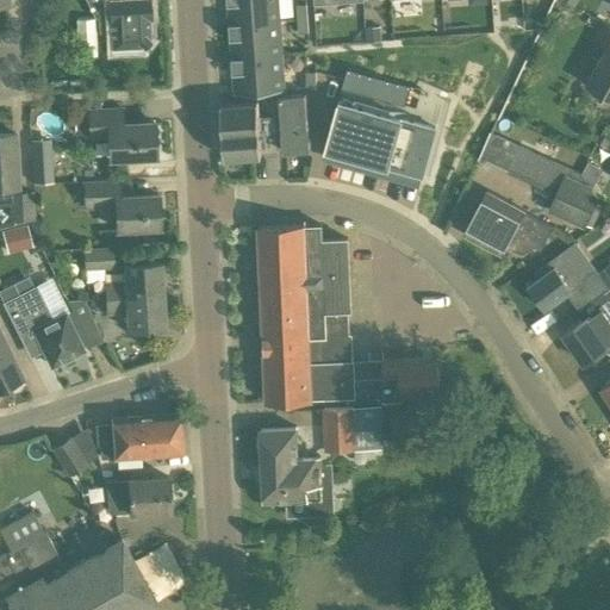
[(148,18),(150,18),(148,0),(86,0),(94,17),(97,17),(98,32),(111,31),(111,47),(143,44),(149,38),(148,18)]
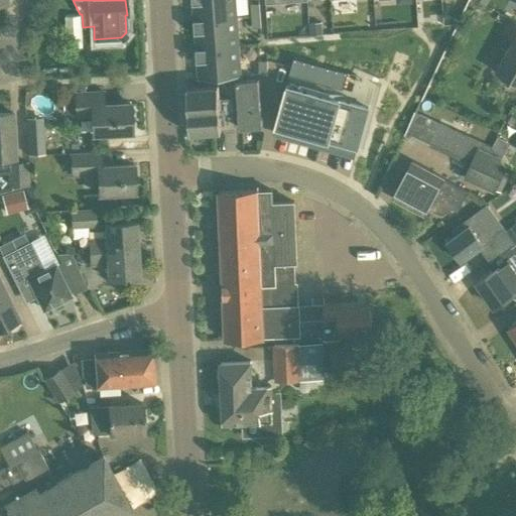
[(235,0),(191,0),(194,20),(237,17),(235,0)]
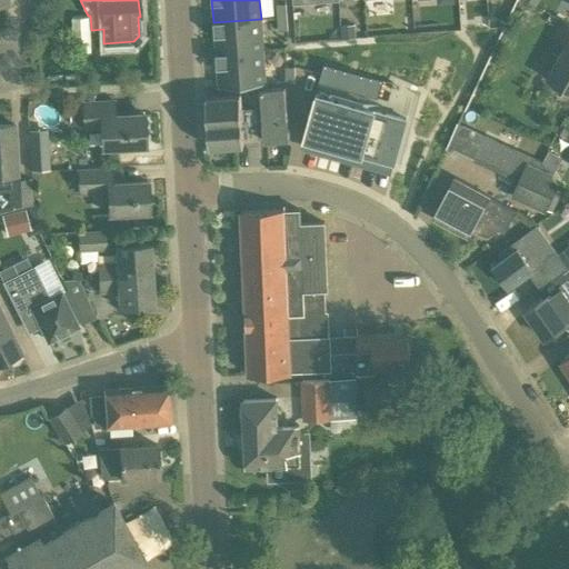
[(276,5),(277,17),(287,17),(286,3),(276,5)]
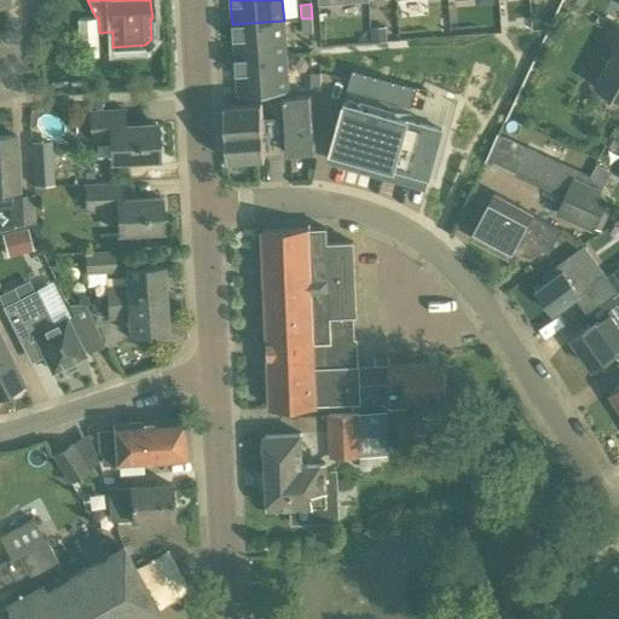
[(313,33),(312,18),(301,18),(302,33),(313,33)]
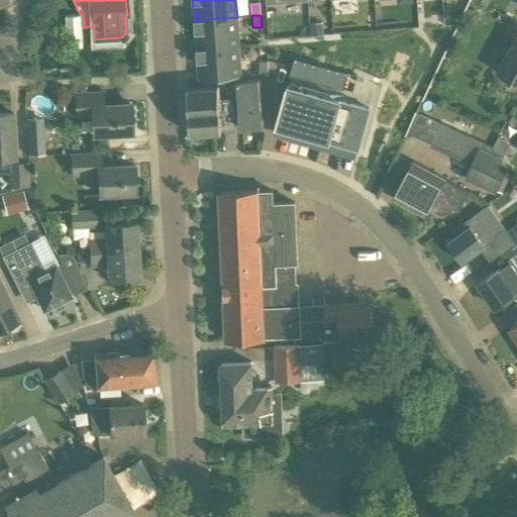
[(237,17),(194,20),(196,49),(239,46),(237,17)]
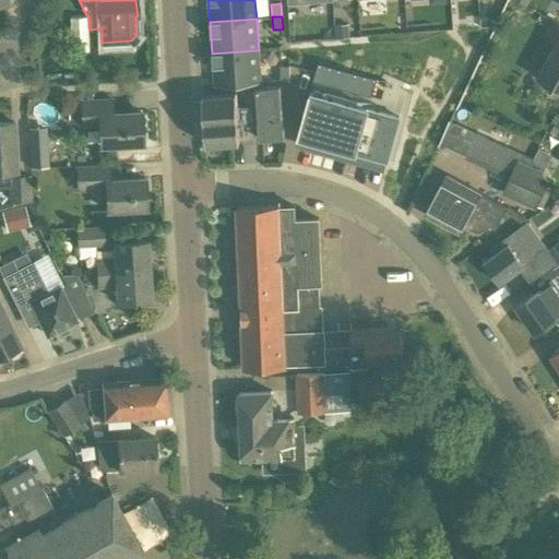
[(558,87),(558,23),(551,20),(544,34),(557,42),(537,76),(558,87)]
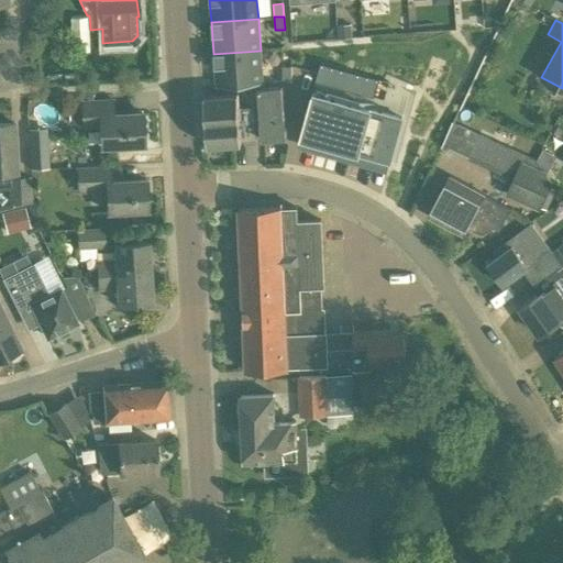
[(213,54),(216,85),(216,86),(263,83),(263,81),(261,51),(213,54)]
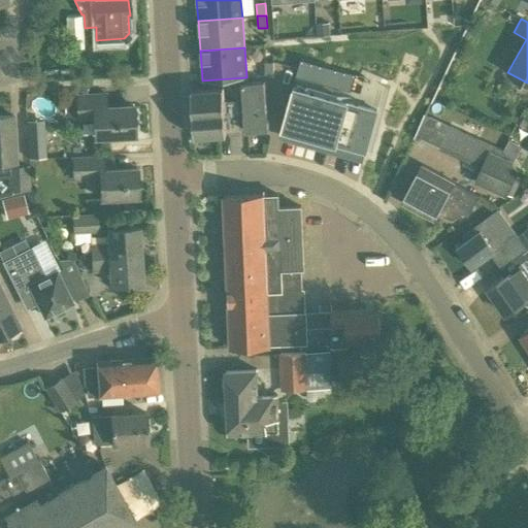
[(300,59),(296,76),(305,78),(309,62),(300,59)]
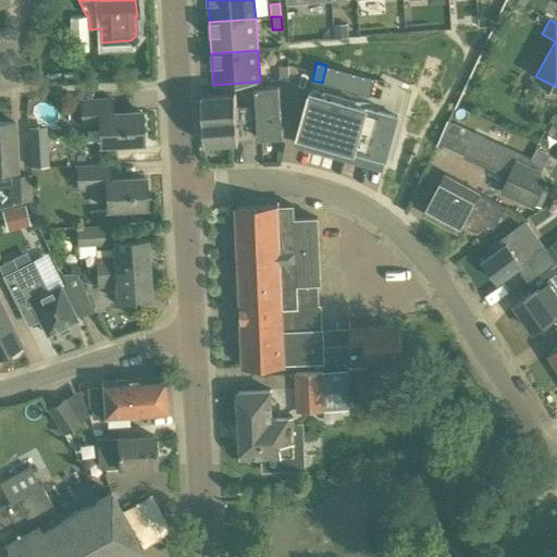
[(288,78),(288,65),(279,65),(279,78),(288,78)]
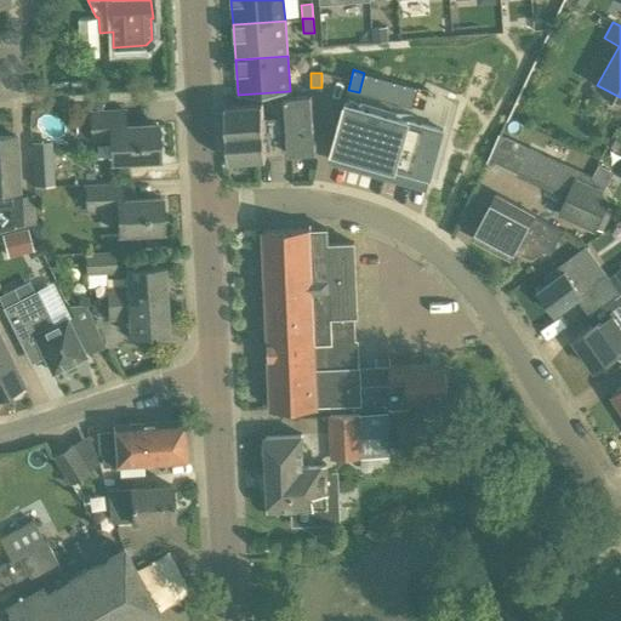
[(364,73),(359,92),(369,96),(375,75),(364,73)]
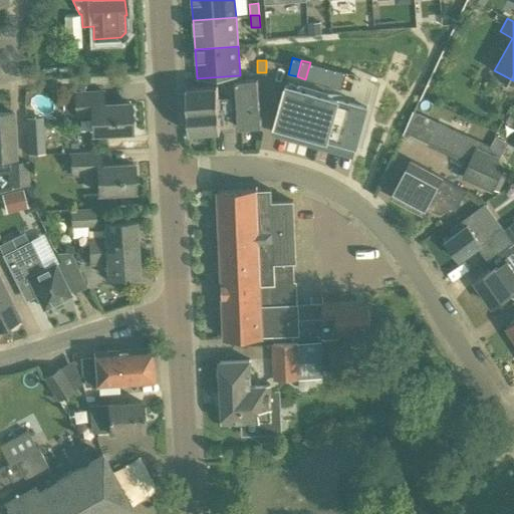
[(310,62),(305,79),(314,81),(319,64),(310,62)]
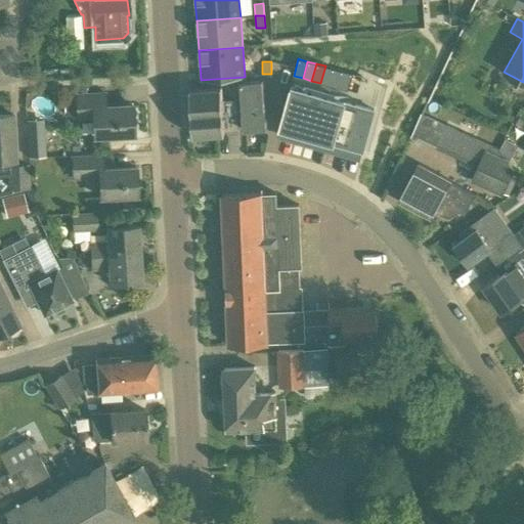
[(325,66),(320,83),(330,85),(335,69),(325,66)]
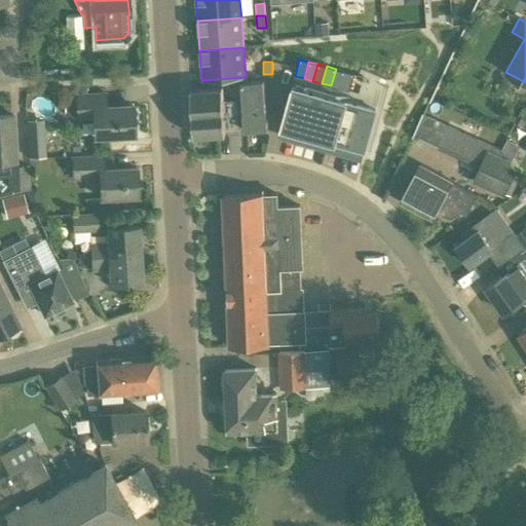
[(336,69),(331,85),(340,88),(344,71),(336,69)]
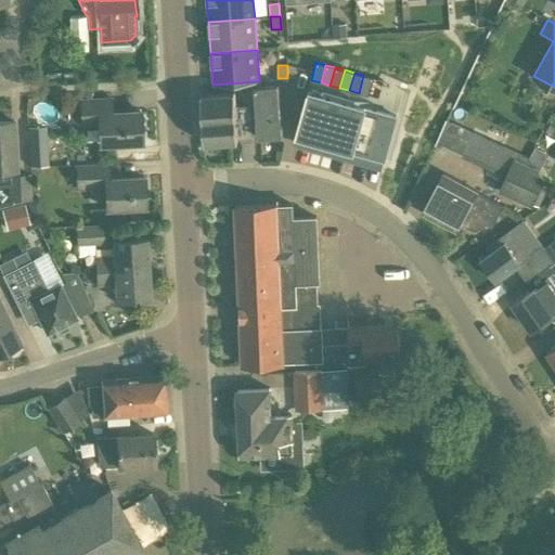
[(363,75),(359,93),(369,95),(373,78),(363,75)]
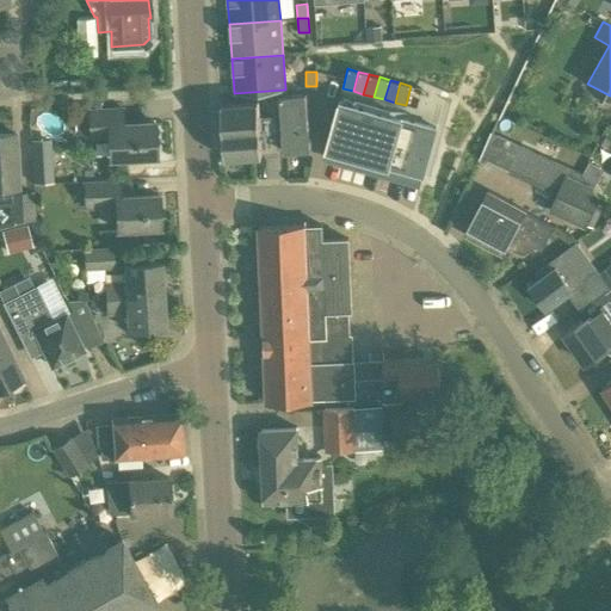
[(273,119),(275,134),(275,143),(277,142),(283,141),(283,152),(310,149),(310,148),(306,98),(279,99),(281,103),(275,104),(275,100),(272,100),(273,119)]
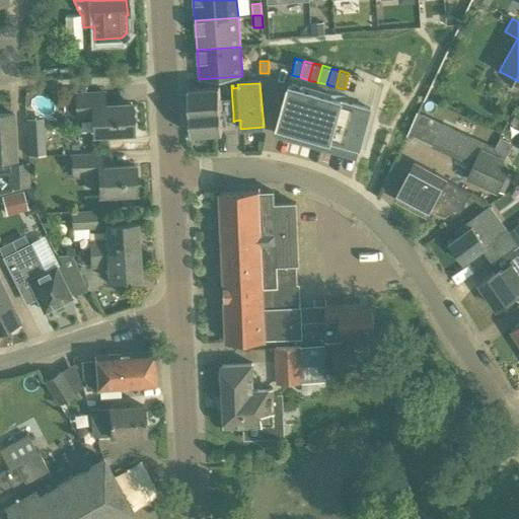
[(288,83),(277,125),(278,126),(342,143),(341,148),(355,151),(356,147),(357,148),(358,148),(370,106),(288,83)]
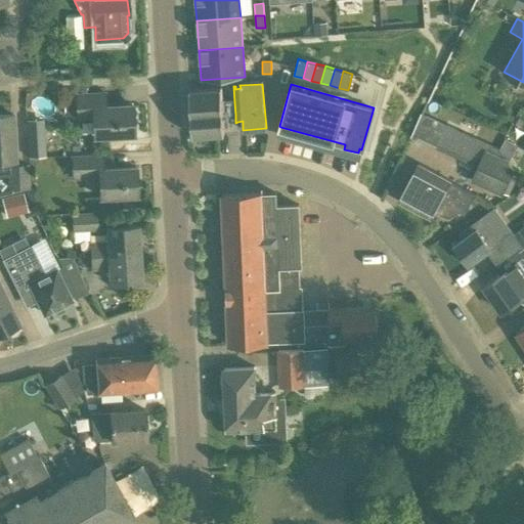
[(235,115),(234,102),(222,103),(220,86),(189,88),(192,135),(224,133),(223,116),(235,115)]
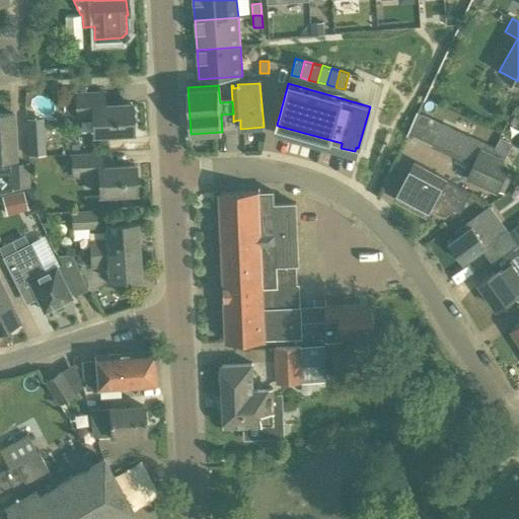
[(100,104),(99,92),(75,93),(76,114),(90,113),(92,136),(132,134),(130,102),(100,104)]
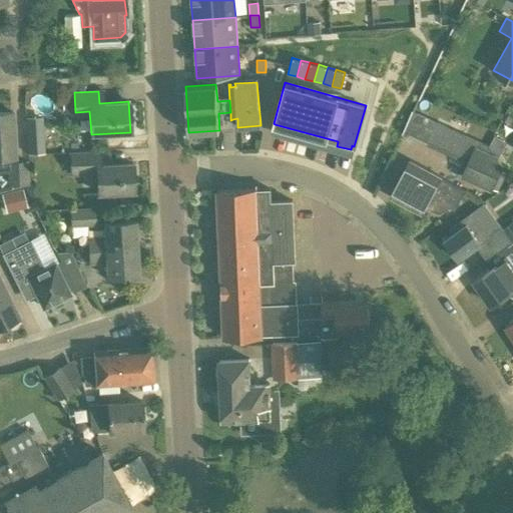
[(490,189),(502,163),(497,156),(475,146),(478,140),(413,110),(403,133),(467,163),(461,176),(490,189)]
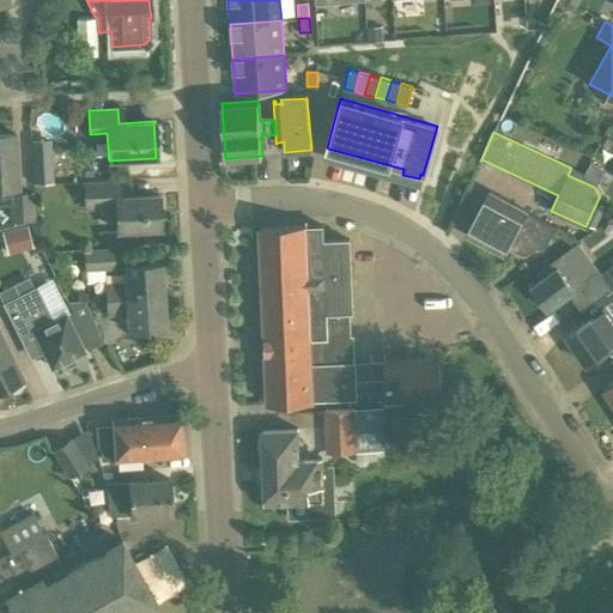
[(0,189),(18,189),(16,135),(0,135),(0,189)]
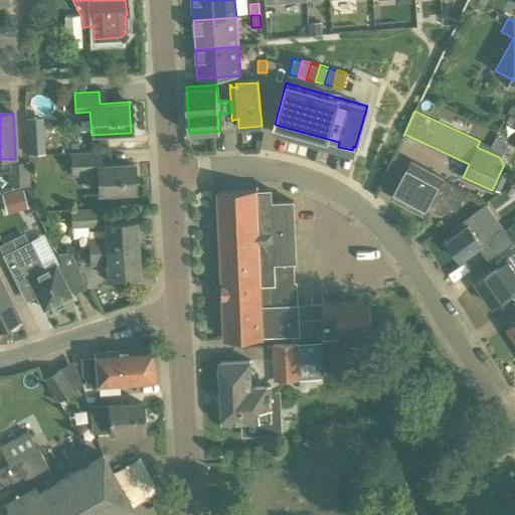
[(27,155),(44,154),(43,117),(25,117),(27,155)]
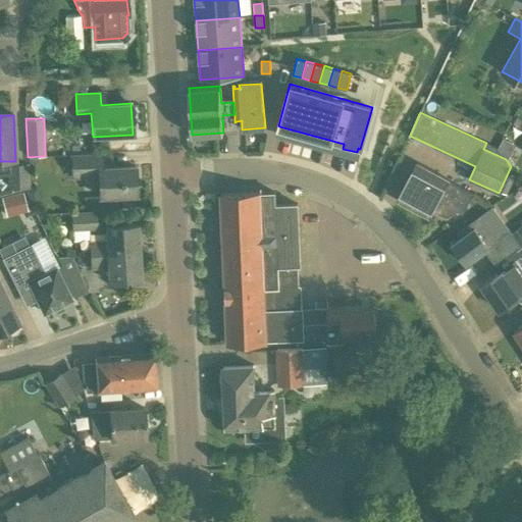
[(103,167),(102,153),(70,155),(71,179),(98,177),(99,196),(136,194),(134,165),(103,167)]
